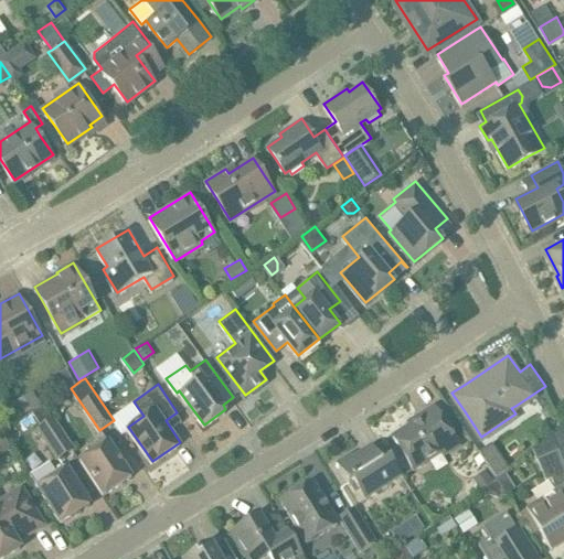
[(34,390),(14,400),(21,412),(40,402),(34,390)]
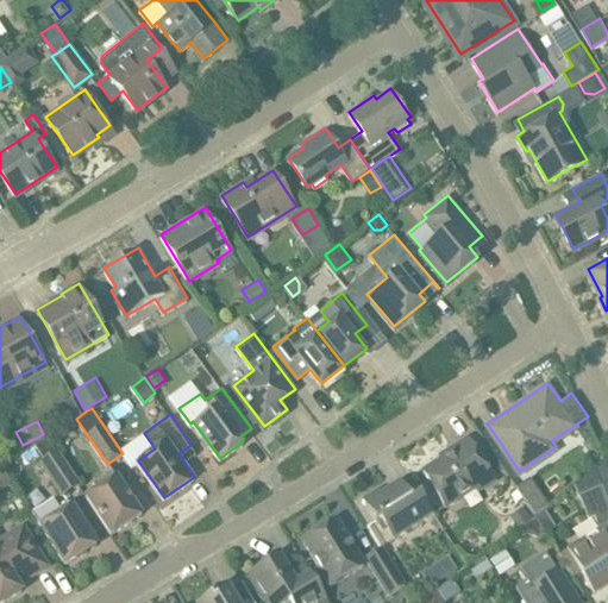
[(56,448),(46,434),(38,439),(35,441),(44,457),(41,458),(62,491),(79,482),(57,448),(56,448)]
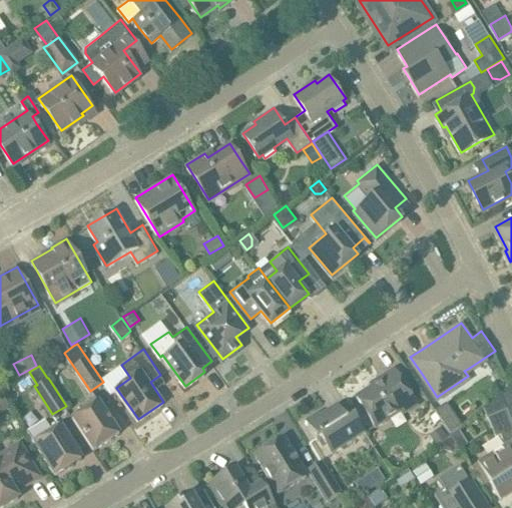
[(415,399),(394,367),(371,381),(373,384),(357,395),(376,424),(415,399)]
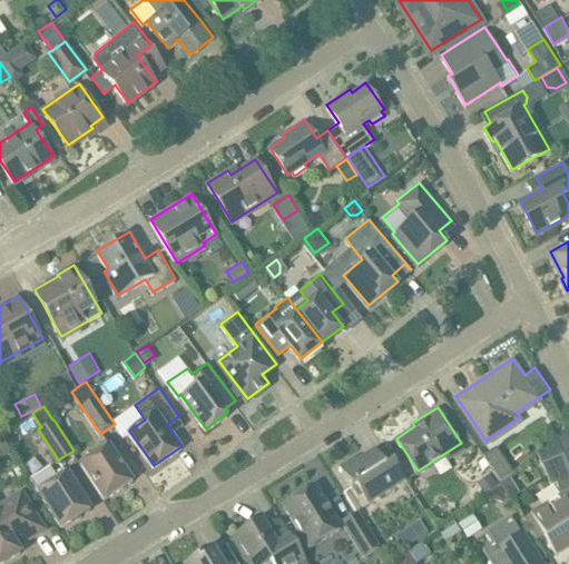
[(3,435),(0,437),(0,451),(10,446),(3,435)]
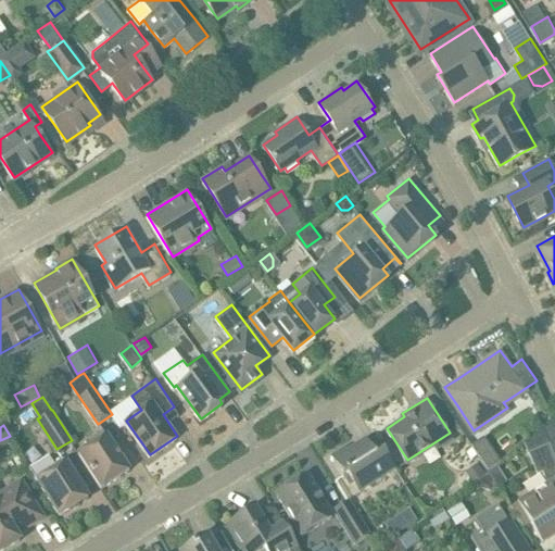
[(524,523),(531,518),(531,520),(543,538),(554,530),(554,452),(550,440),(544,426),(525,441),(528,449),(533,461),(539,459),(547,480),(518,499),(512,503),(524,523)]
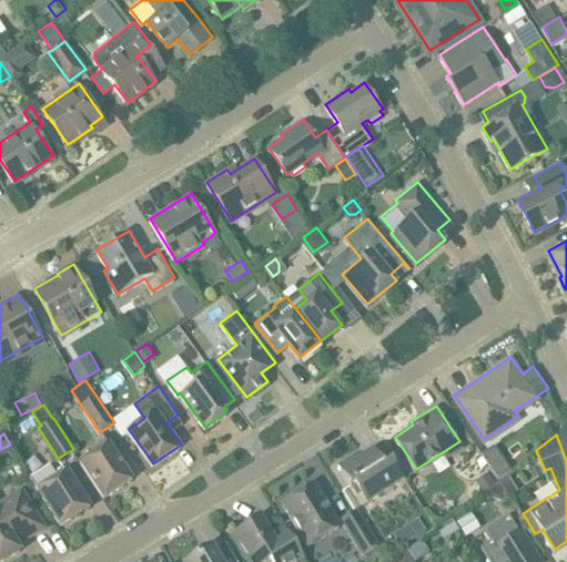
[(121,458),(107,437),(92,447),(94,451),(80,460),(103,496),(132,477),(121,458)]
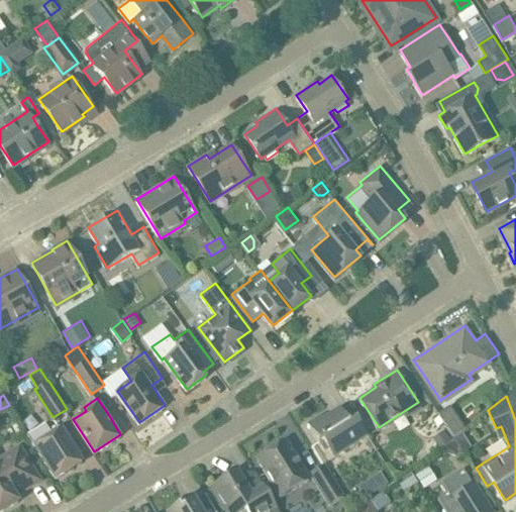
[(450,403),(438,411),(445,420),(456,412),(450,403)]
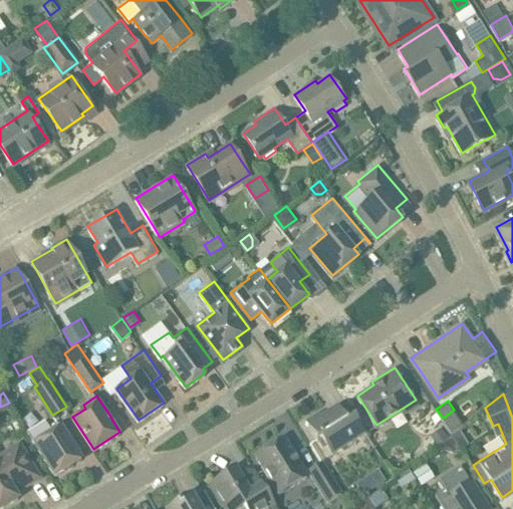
[(366,431),(347,402),(339,408),(337,404),(320,415),(318,412),(306,420),(317,439),(322,436),(332,452),(366,431)]
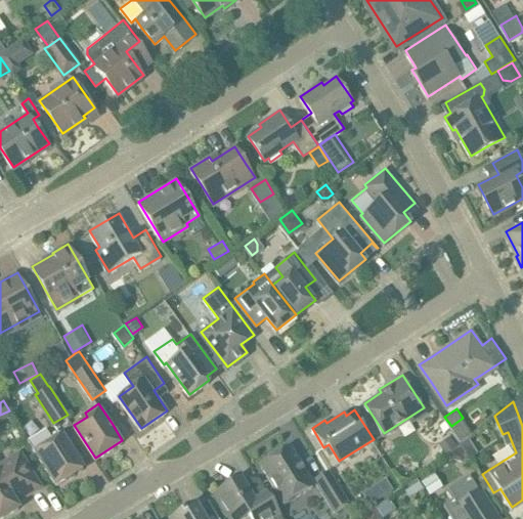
[(45,424),(27,435),(56,483),(83,466),(60,429),(51,434),(45,424)]
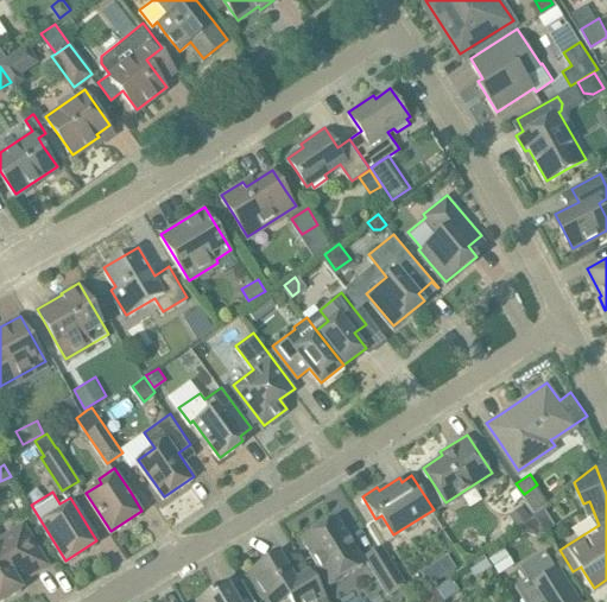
[(535,512),(530,505),(526,508),(523,504),(510,513),(518,524),(535,512)]
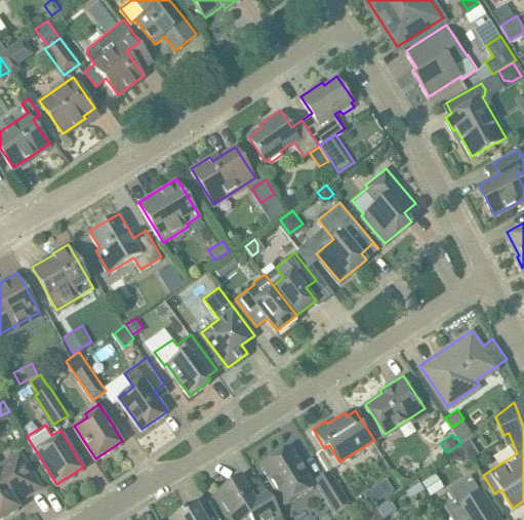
[(470,437),(462,443),(471,456),(479,452),(470,437)]
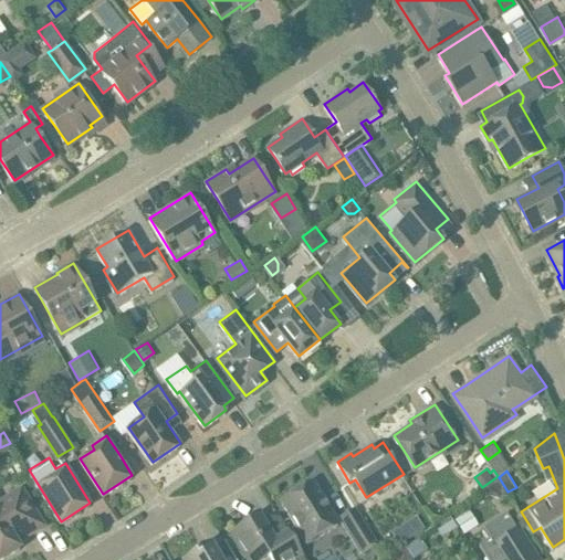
[(499,477),(498,476),(483,487),(488,494),(500,497),(508,492),(499,477)]
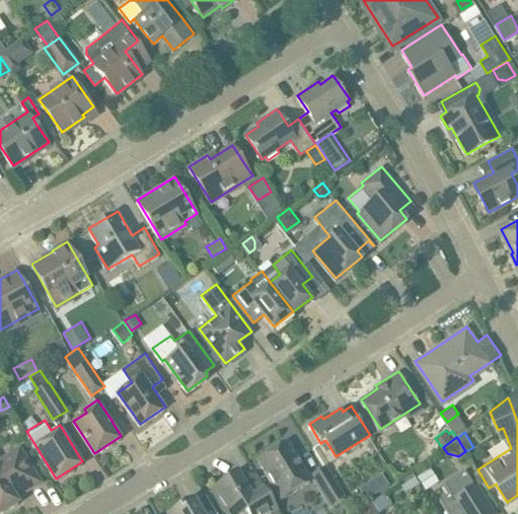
[(298,458),(287,441),(259,458),(270,475),(282,497),(310,480),(298,458)]
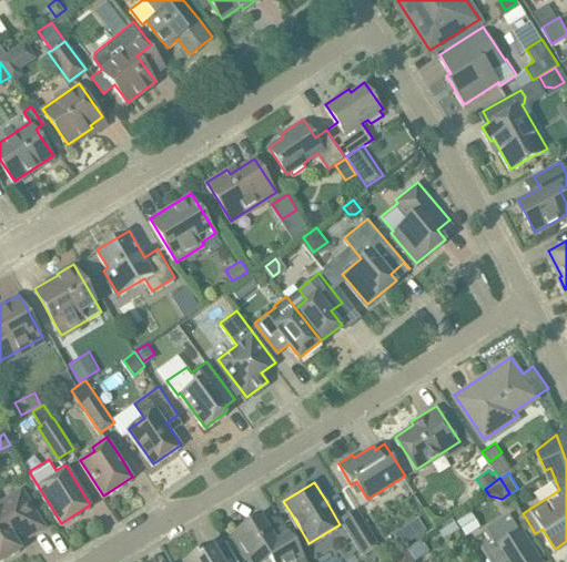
[(1,500),(0,497),(0,560),(21,548),(17,542),(46,524),(22,487),(1,500)]
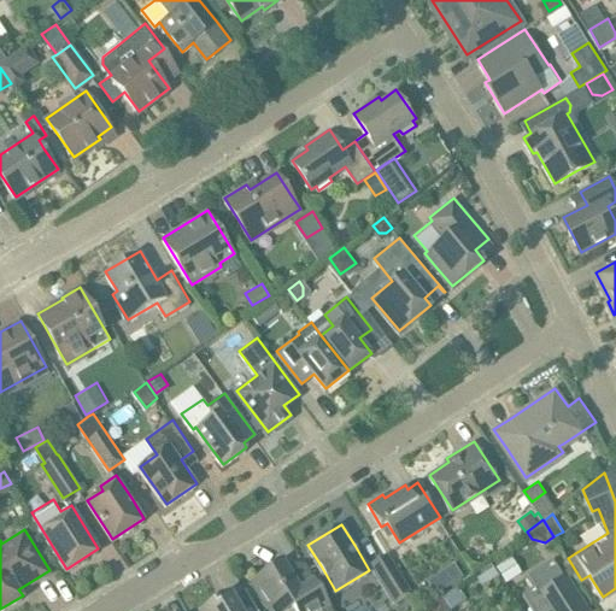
[(410,589),(387,553),(371,563),(394,600),(410,589)]
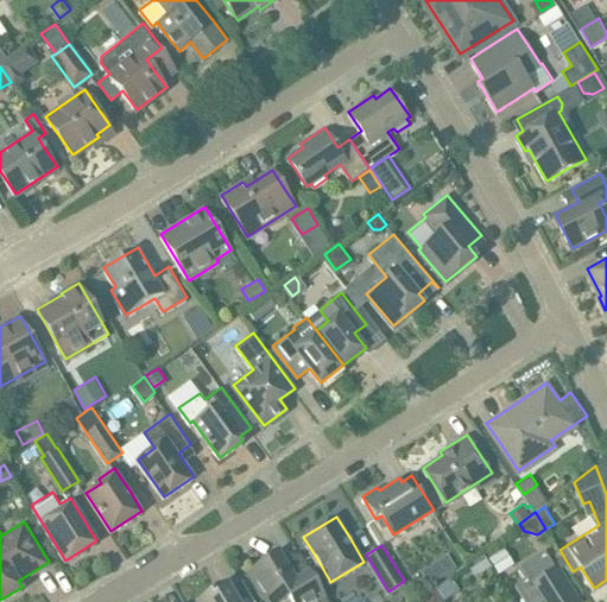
[(556,568),(545,549),(520,564),(528,575),(516,583),(528,601),(579,601),(581,601),(568,581),(558,566),(556,568)]
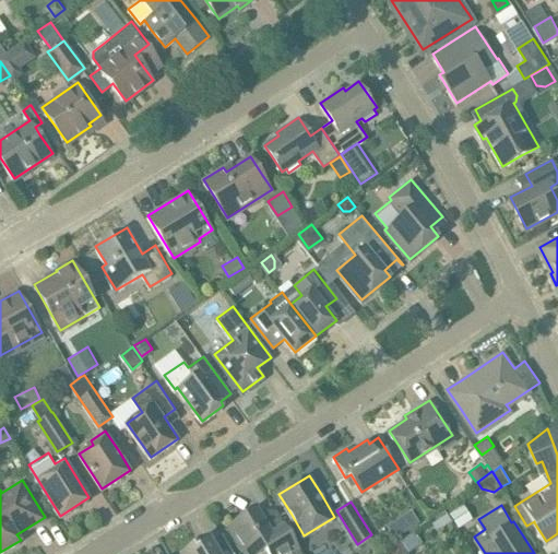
[(263,517),(257,507),(228,525),(246,553),(258,553),(266,549),(270,553),(304,553),(276,509),(263,517)]
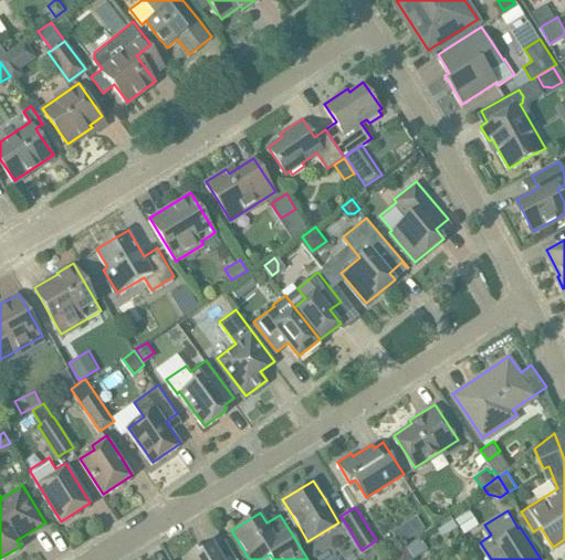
[(417,514),(406,521),(414,534),(426,527),(417,514)]
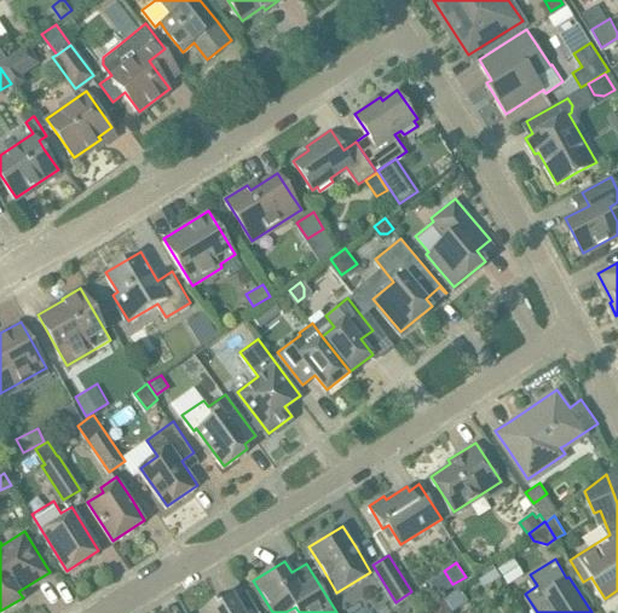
[(444,596),(452,608),(467,599),(460,587),(444,596)]
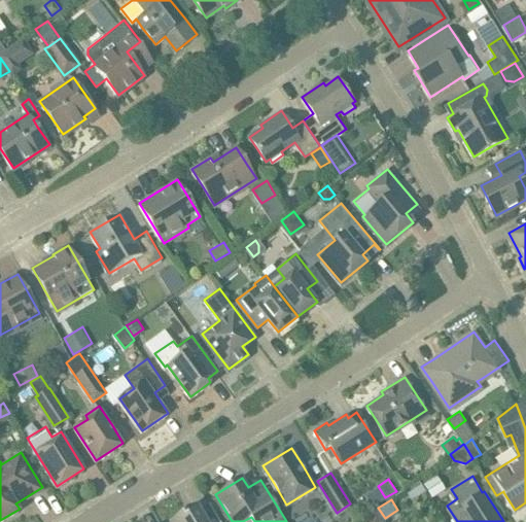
[(207,521),(198,505),(171,521),(221,521),(221,520),(217,521),(207,521)]
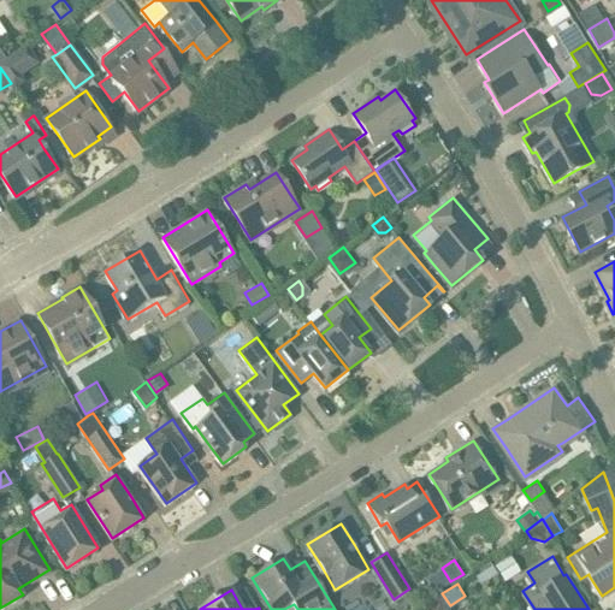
[(442,593),(429,603),(432,609),(448,609),(450,606),(450,605),(442,593)]
